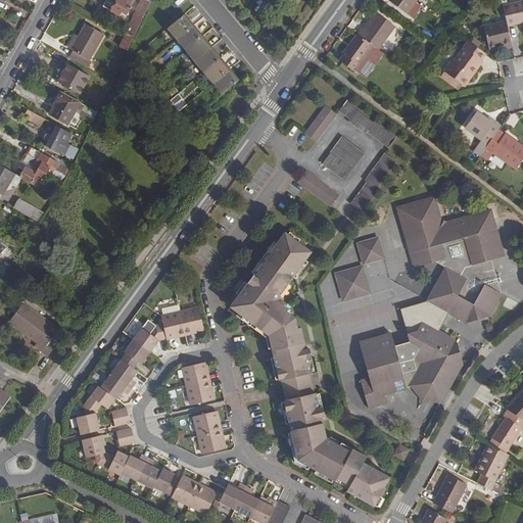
[(106,0),(103,6),(120,15),(122,12),(128,15),(136,0),(140,0),(125,36),(133,41),(151,0),(106,0)]
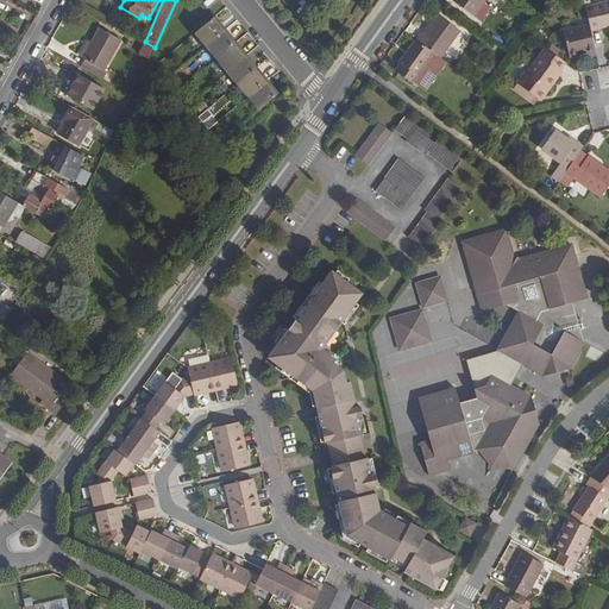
[(487,0),(491,0),(495,1),(496,0),(456,0),(454,1),(475,17),(487,0)]
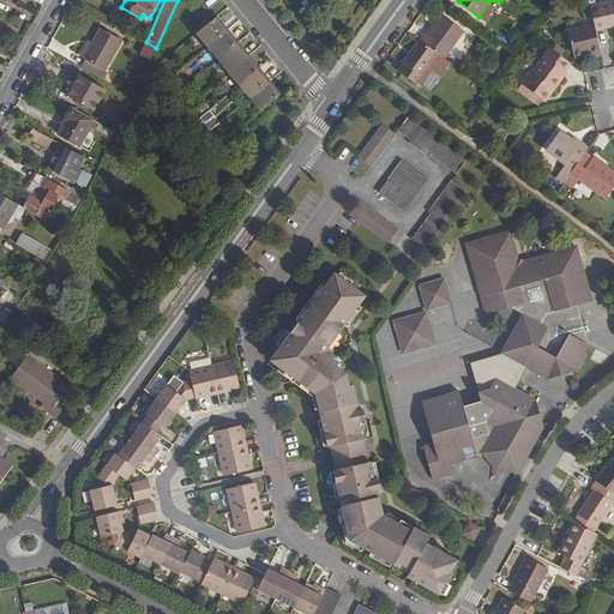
[(212,10),(204,1),(196,8),(203,18),(212,10)]
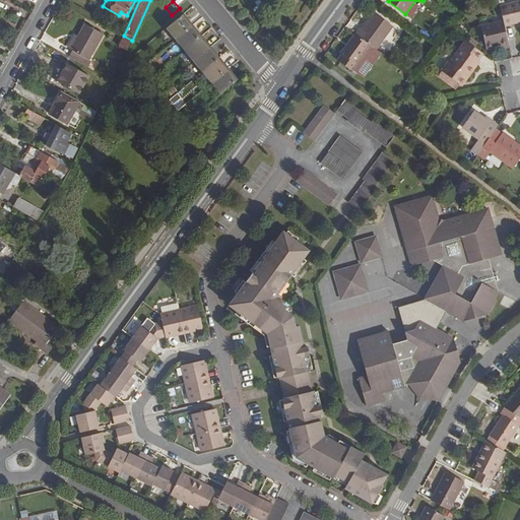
[(519,2),(501,7),(504,22),(505,26),(519,21),(519,2)]
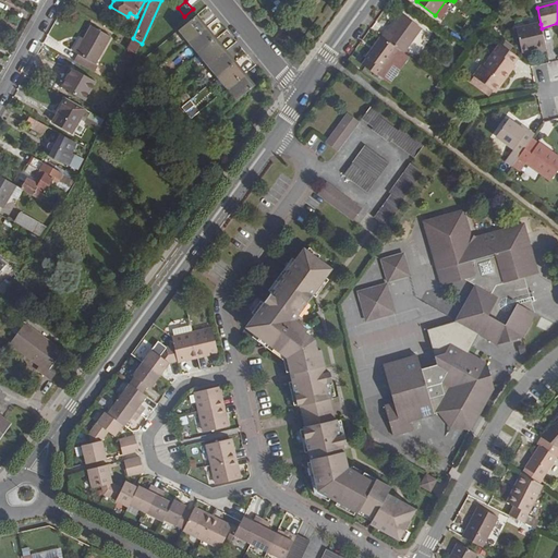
[(387,31),(381,37),(403,52),(422,28),(403,14),(397,23),(390,33),(387,31)]
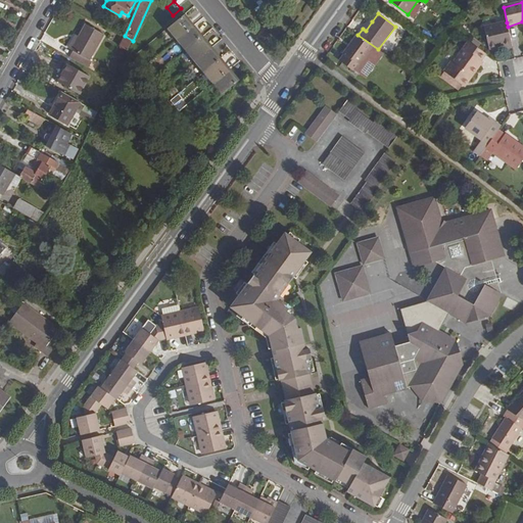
[(179,40),(187,51),(196,61),(205,73),(215,84),(223,94),(240,80),(232,69),(223,58),(214,47),(204,36),(195,26),(186,14),(169,28),(179,40)]
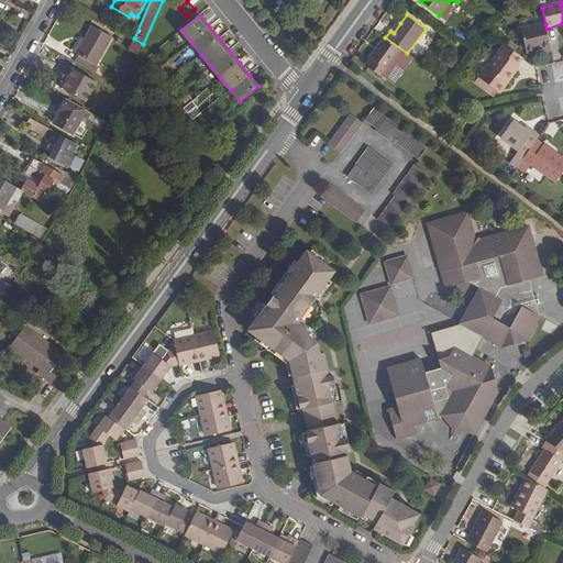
[(400,23),(398,22),(390,31),(394,33),(400,23)]
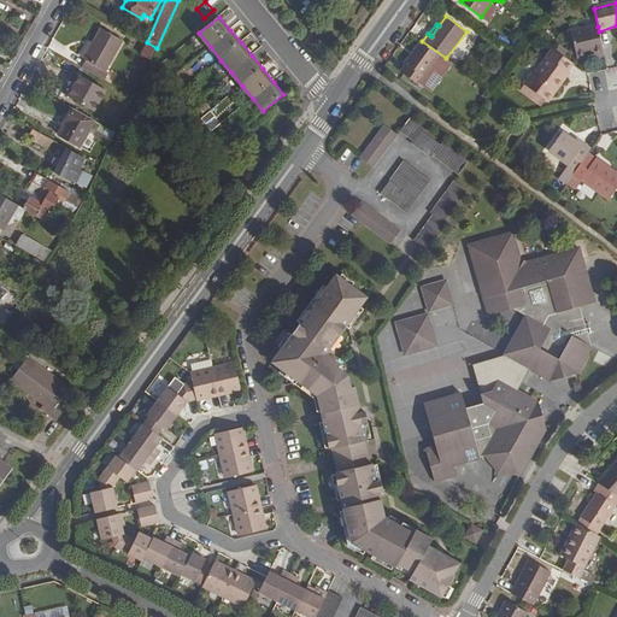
[(598,27),(571,34),(577,59),(586,58),(594,56),(595,59),(605,57),(599,31),(598,27)]
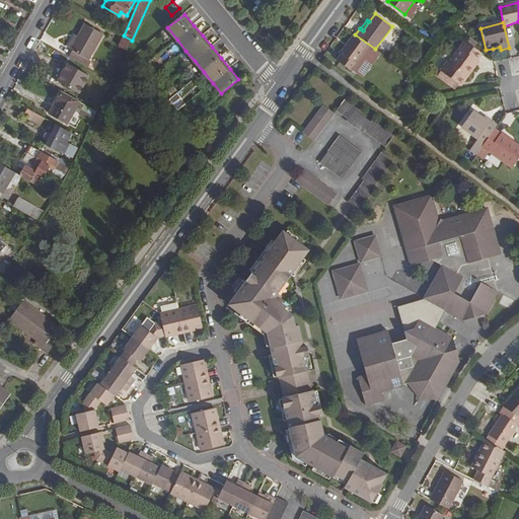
[(85,23),(84,25),(103,36),(104,34),(85,23)]
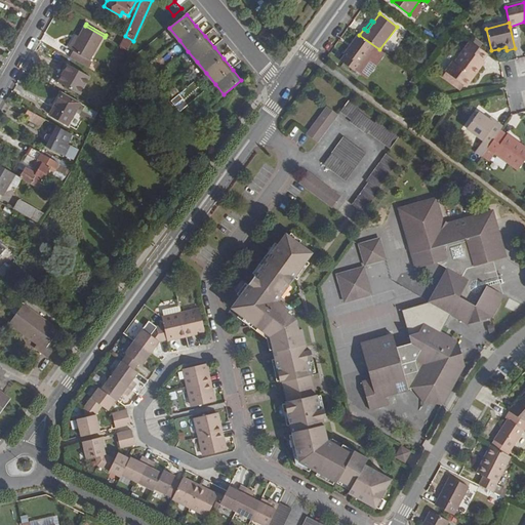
[(85,26),(79,36),(72,50),(74,51),(71,57),(89,68),(92,62),(91,61),(105,37),(85,26)]
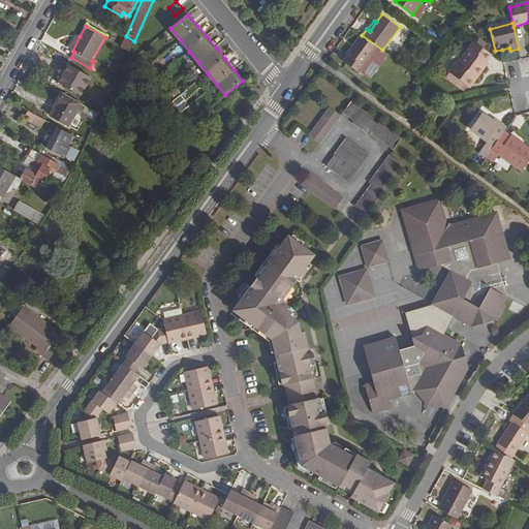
[(80,36),(78,35),(69,49),(72,51),(80,36)]
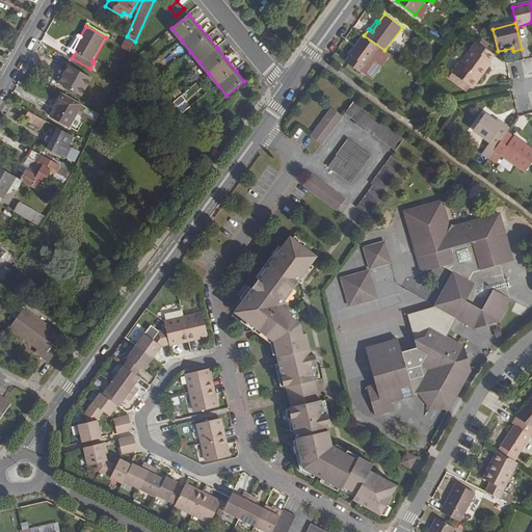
[(347,62),(363,73),(364,72),(373,79),(390,54),(384,50),(364,35),(350,55),(351,56),(347,62)]
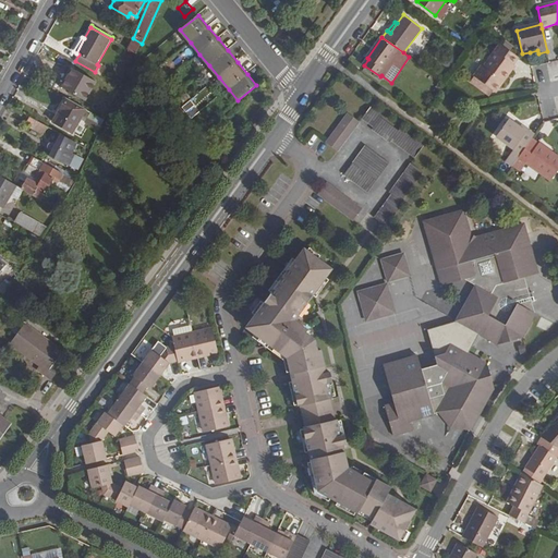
[(142,44),(133,38),(128,48),(136,53),(142,44)]
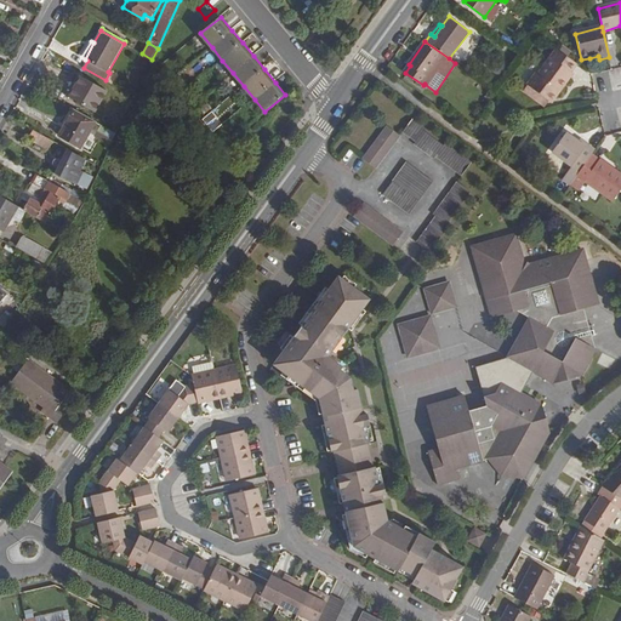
[(569,51),(560,44),(557,50),(565,56),(569,51)]
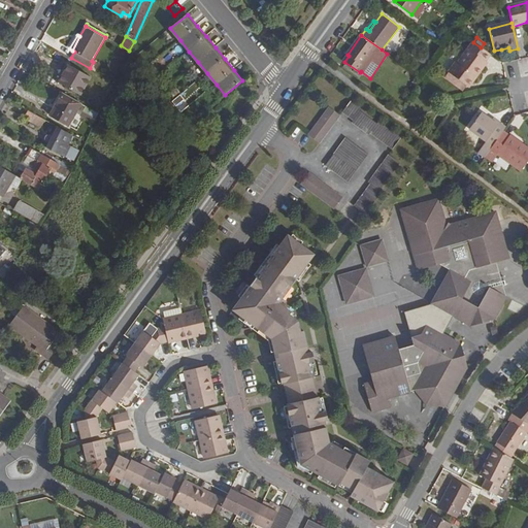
[(456,61),(449,72),(469,87),(476,76),(479,78),(486,68),(484,67),(487,62),(492,56),(481,47),(473,42),(458,63),(456,61)]
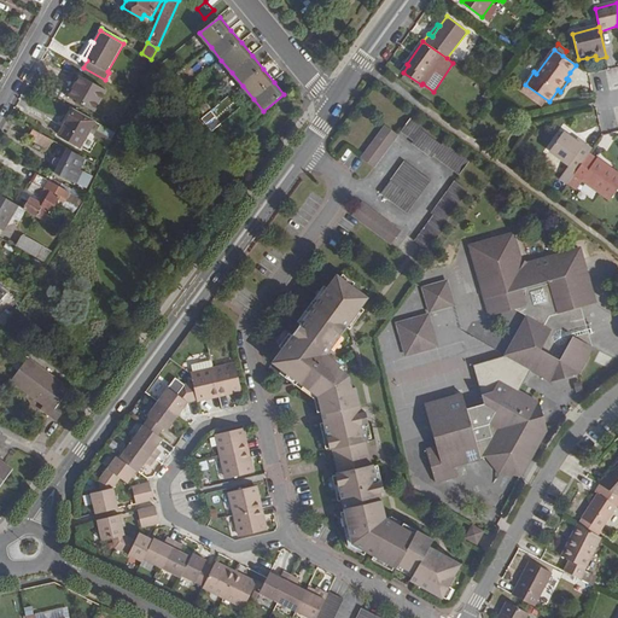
[(495,60),(488,71),(497,77),(506,66),(495,60)]
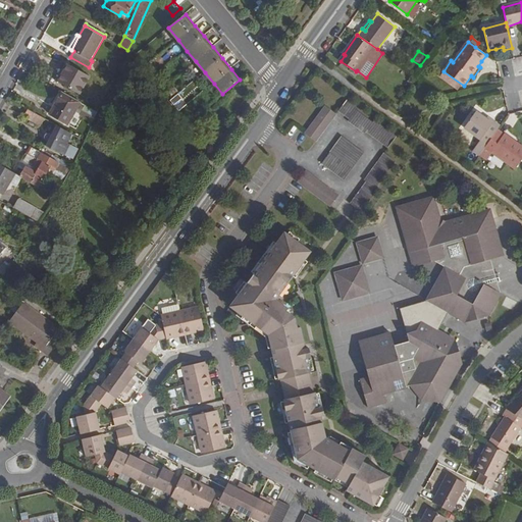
[(91,75),(68,63),(58,81),(81,94),(91,75)]
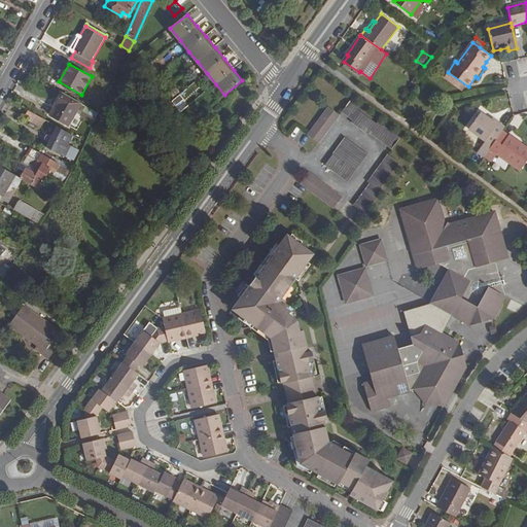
[(109,71),(106,77),(113,81),(116,74),(109,71)]
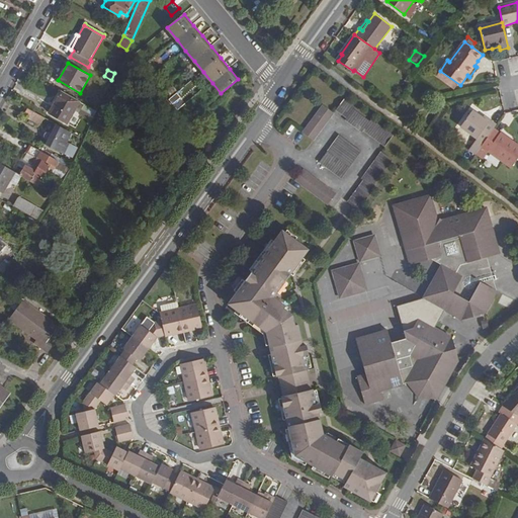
[(460,85),(440,71),(437,75),(456,89),(460,85)]
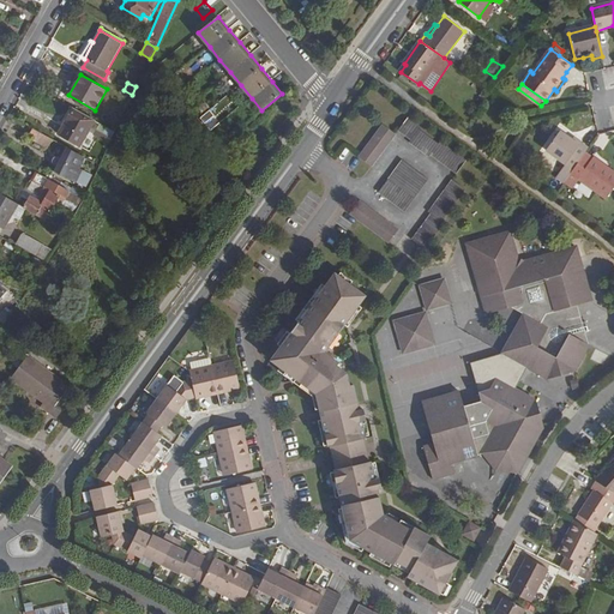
[(557,91),(554,89),(546,101),(548,103),(557,91)]
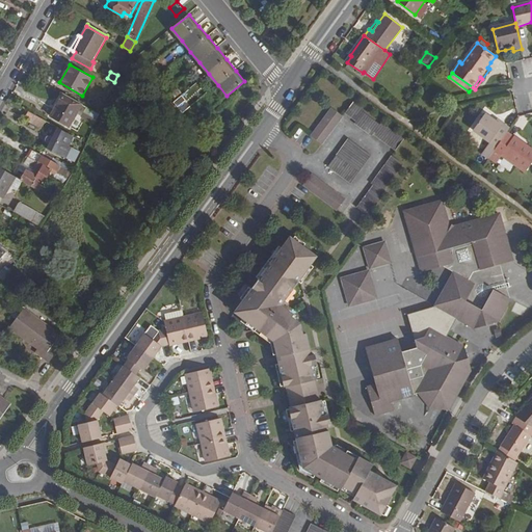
[(418,79),(415,83),(422,88),(424,84),(418,79)]
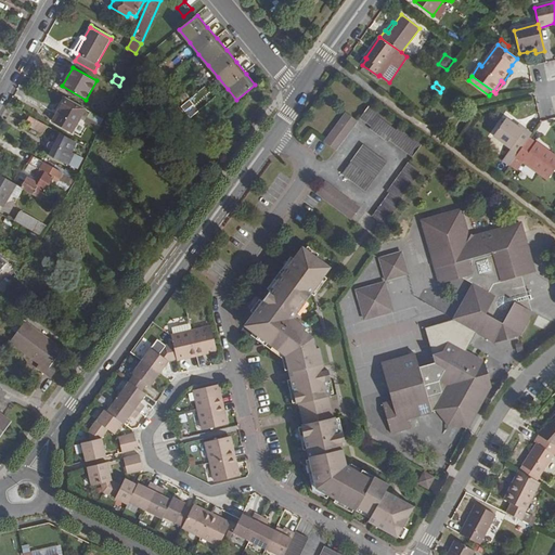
[(236,100),(228,89),(221,93),(231,105),(236,100)]
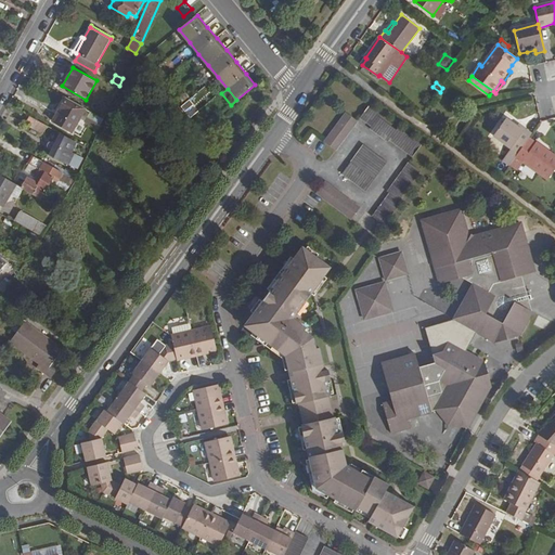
[(185,93),(179,98),(182,102),(189,97),(185,93)]
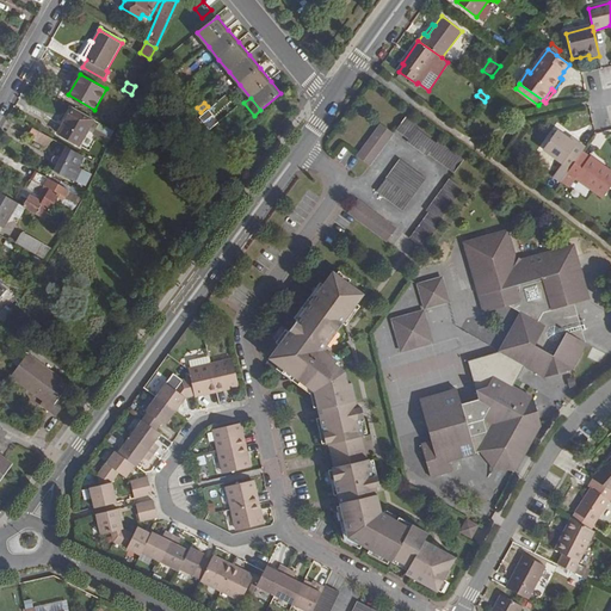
[(74,106),(60,133),(81,144),(96,118),(74,106)]
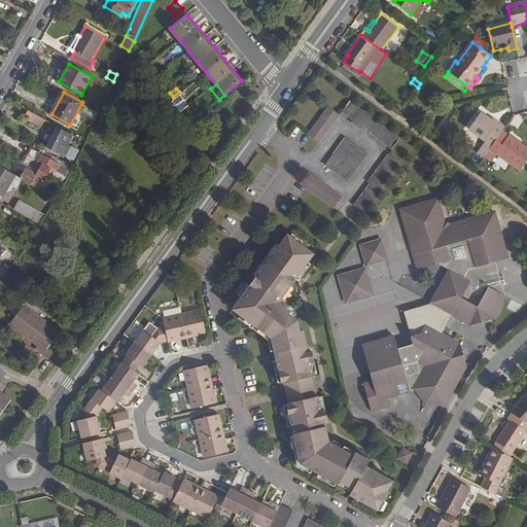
[(392,148),(400,138),(378,123),(376,124),(359,111),(361,109),(350,102),(343,111),(353,119),(352,121),(369,134),(371,132),(392,148)]
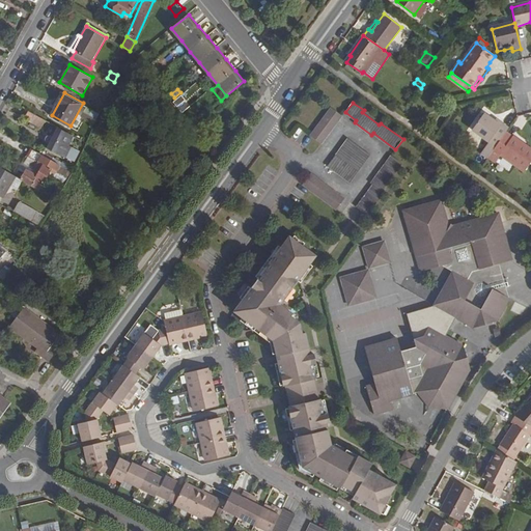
[(101,112),(86,105),(84,109),(99,116),(101,112)]
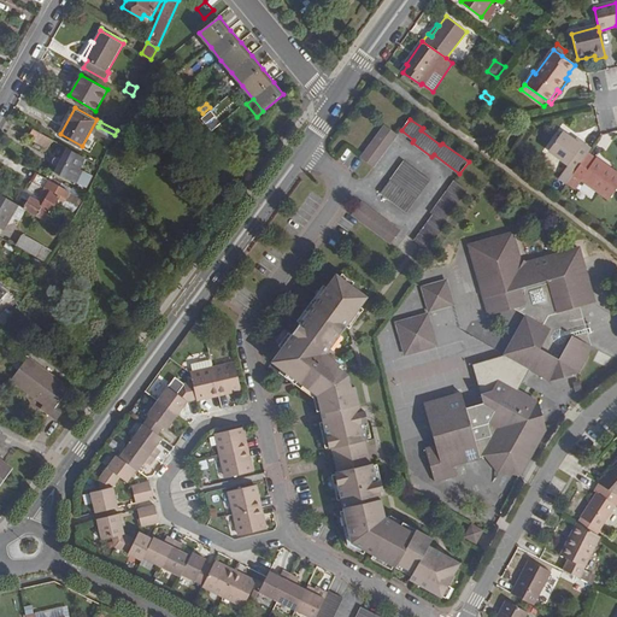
[(374,168),(399,135),(386,125),(362,158),(374,168)]
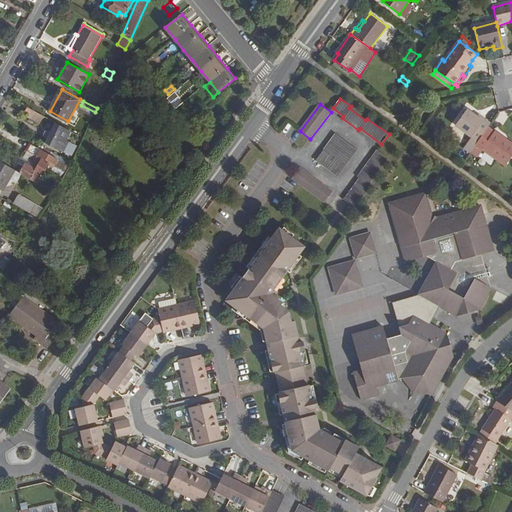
[(81,105),(77,113),(91,121),(95,112),(81,105)]
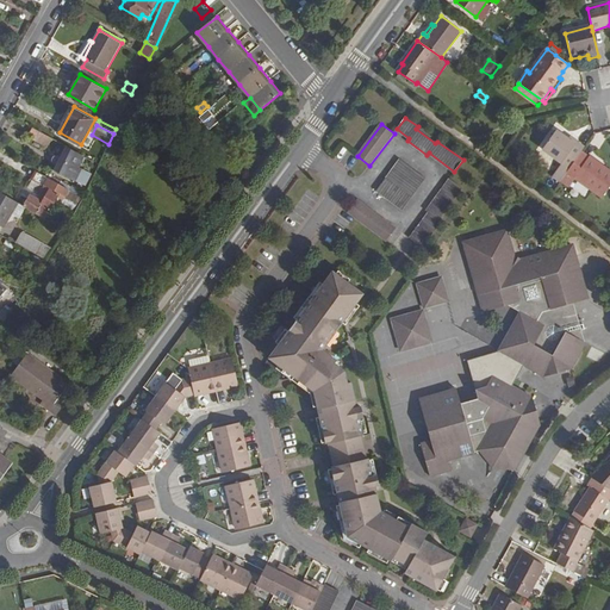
[(53,138),(33,128),(29,137),(48,148),(53,138)]
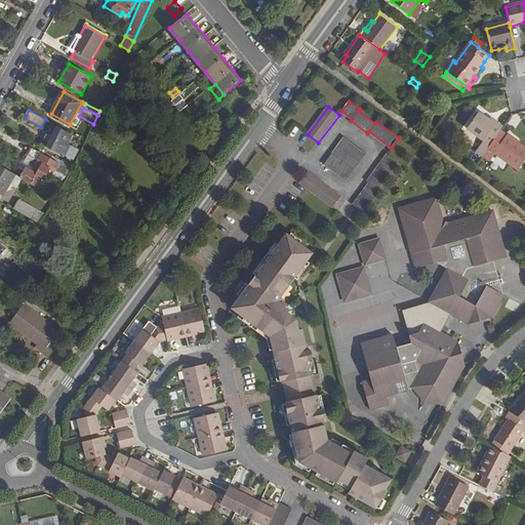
[(480,113),(468,129),(483,140),(490,146),(500,132),(505,126),(498,122),(496,123),(485,116),(480,113)]
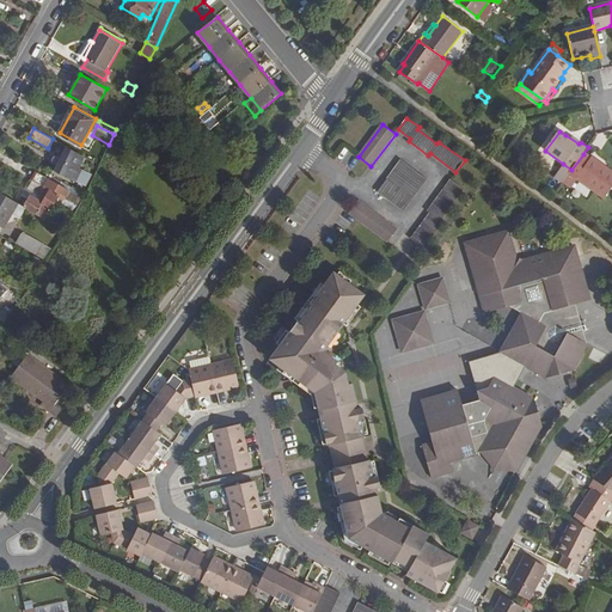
[(568,133),(565,135),(579,144),(581,142),(568,133)]
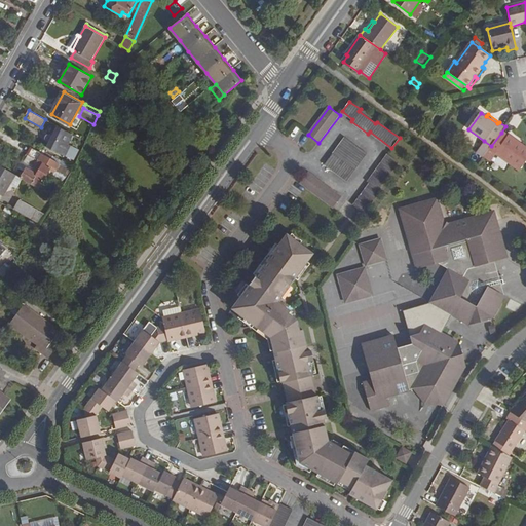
[(73,135),(57,126),(52,134),(51,133),(50,133),(49,133),(48,133),(47,133),(47,134),(46,134),(46,135),(45,135),(45,136),(45,137),(44,137),(44,138),(45,138),(45,139),(45,140),(46,140),(46,141),(47,141),(47,142),(48,142),(46,147),(74,159),(79,149),(68,144),(73,135)]
